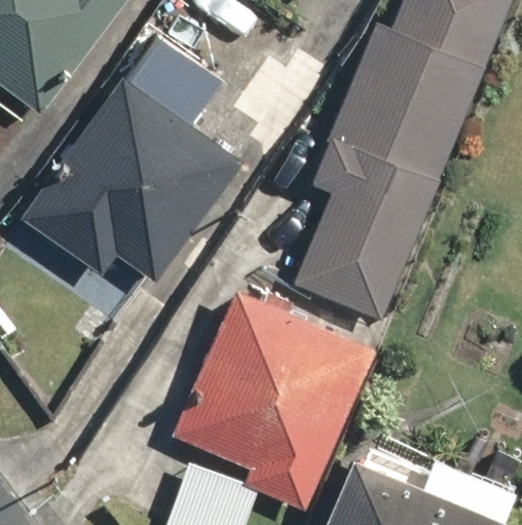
[(0,0),(0,96),(37,123),(127,0),(0,0)]
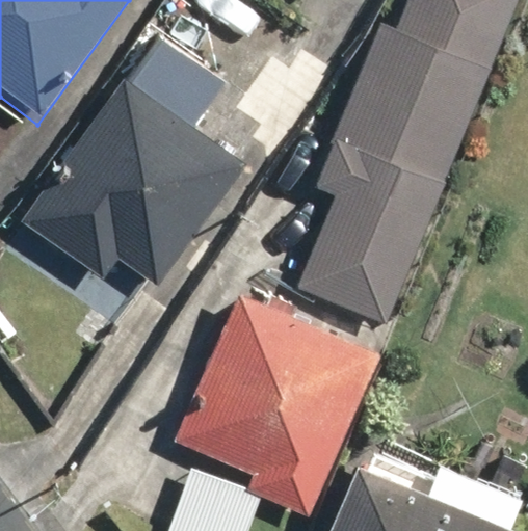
[(298,289),(389,325),(518,0),(410,0),(400,26),(380,19),(314,188),(335,196),(298,289)]
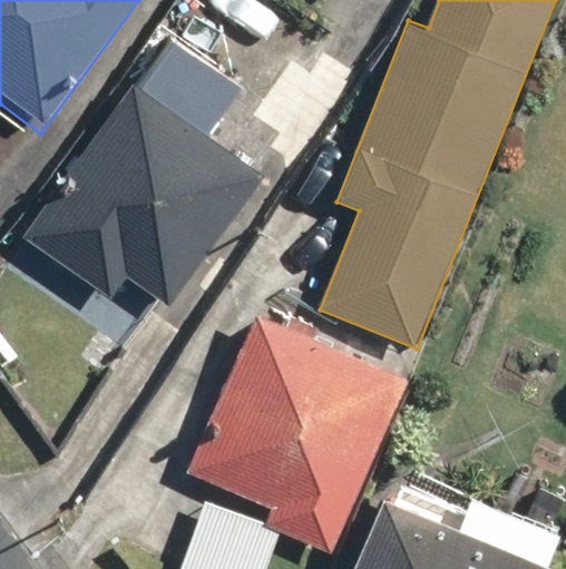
[(132,82),(20,238),(111,302),(128,278),(169,307),(263,175),(132,82)]
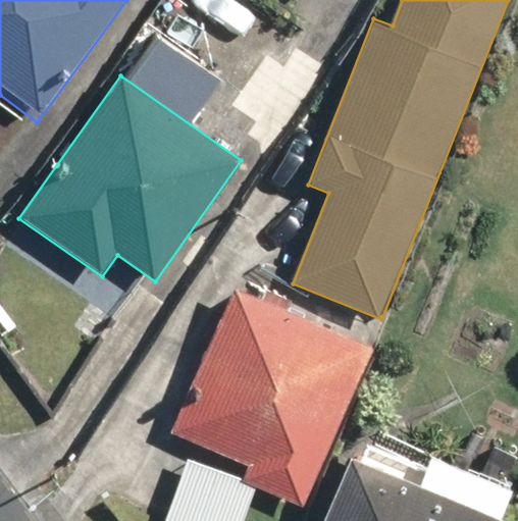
[(239,480),(302,508),(370,347),(230,288),(169,431),(246,464),(239,480)]
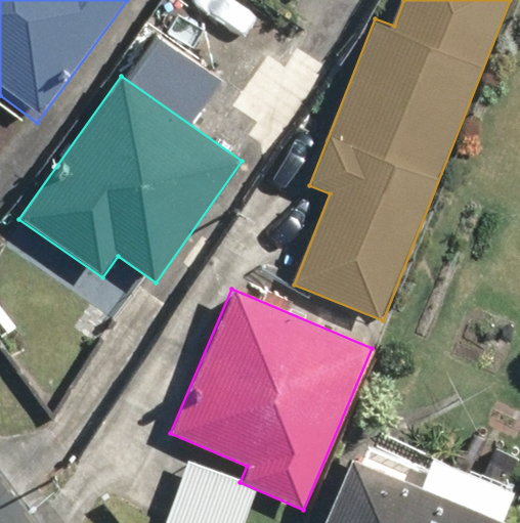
[(356,439),(319,522),(511,522),(518,507),(356,439)]
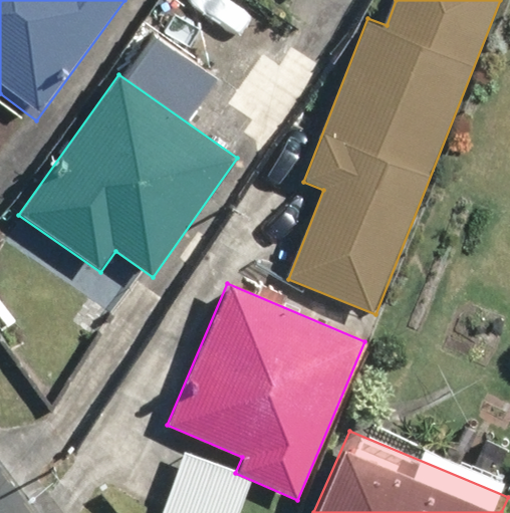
[(184,460),(164,512),(243,512),(254,486),(184,460)]
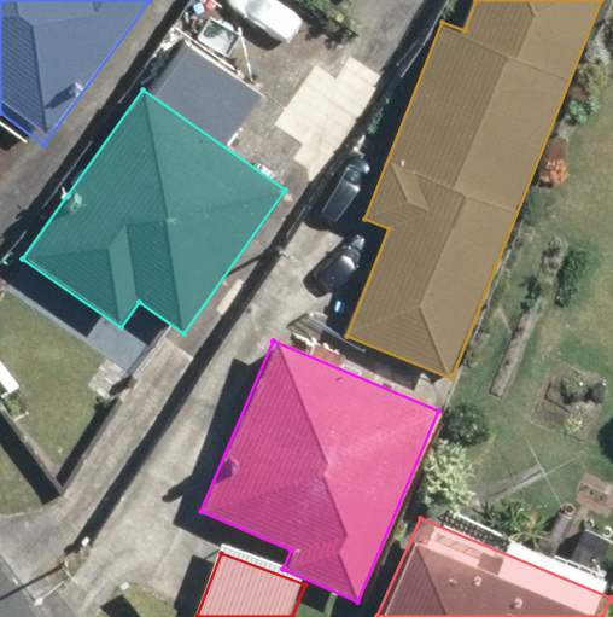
All buildings are outlined.
